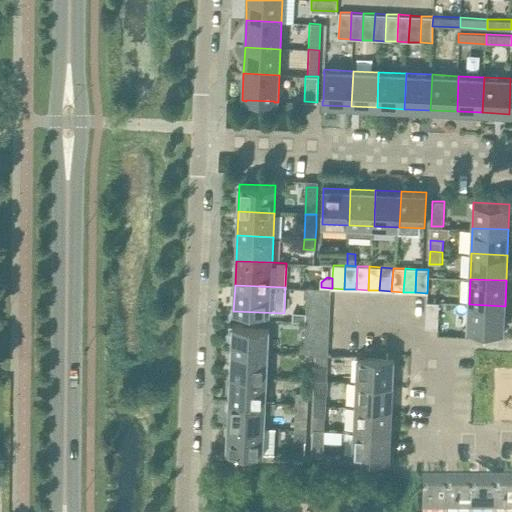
[(330,302),(331,289),(308,288),(307,300),(330,302)]
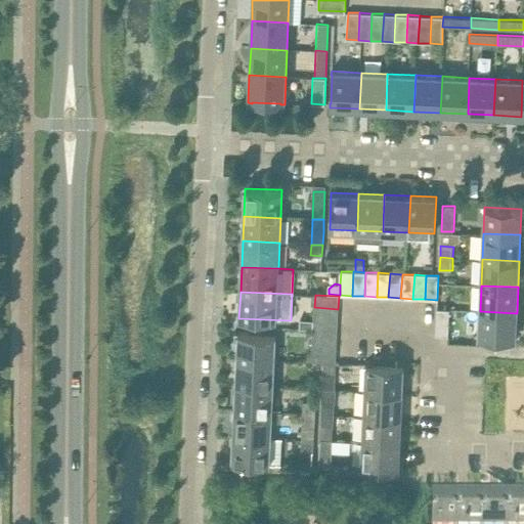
[(338,322),(338,309),(314,307),(314,320),(338,322)]
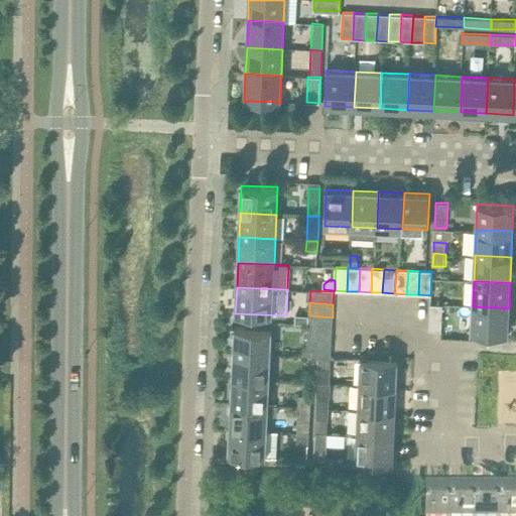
[(442,304),(430,303),(429,330),(441,331),(442,304)]
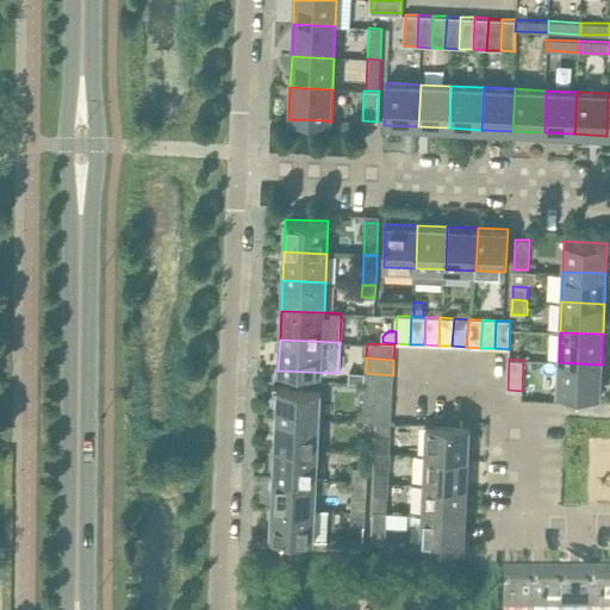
[(601,394),(602,365),(559,362),(556,392),(601,394)]
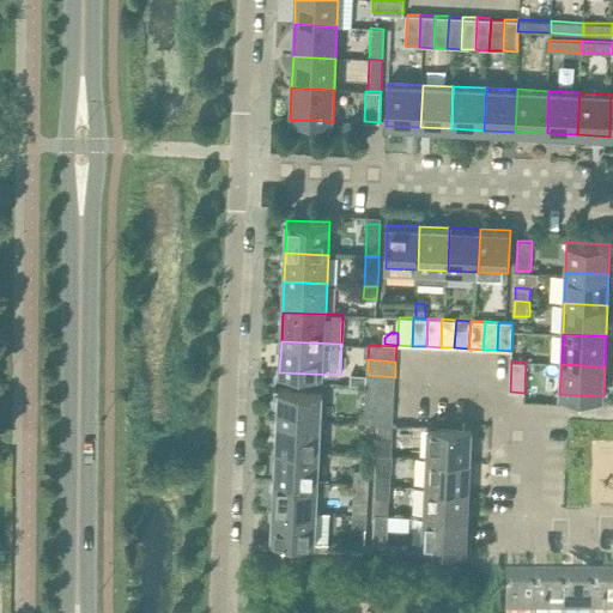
[(351,374),(351,383),(366,384),(368,375),(351,374)]
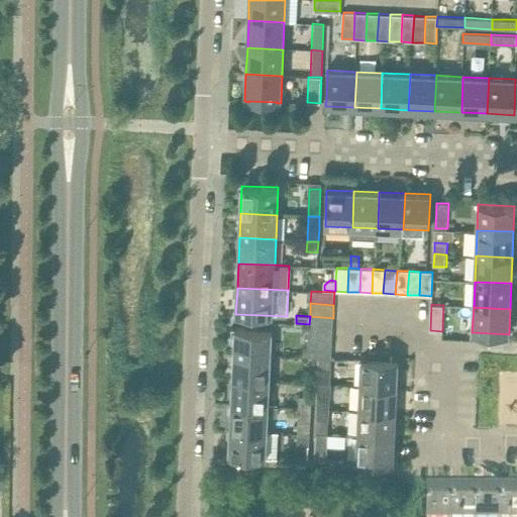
[(332,330),(333,318),(310,316),(309,324),(309,329),(332,330)]
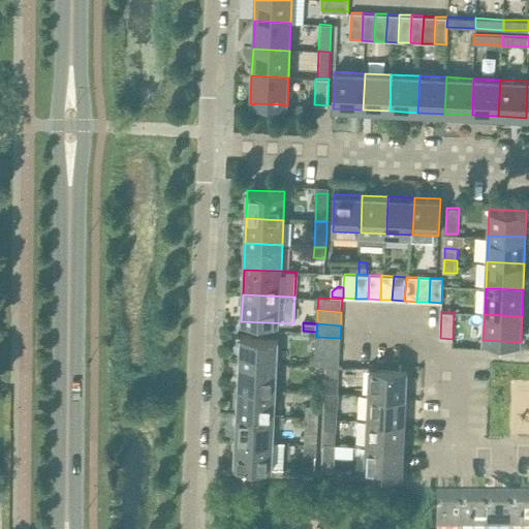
[(241,336),(240,363),(277,365),(278,337),(241,336)]
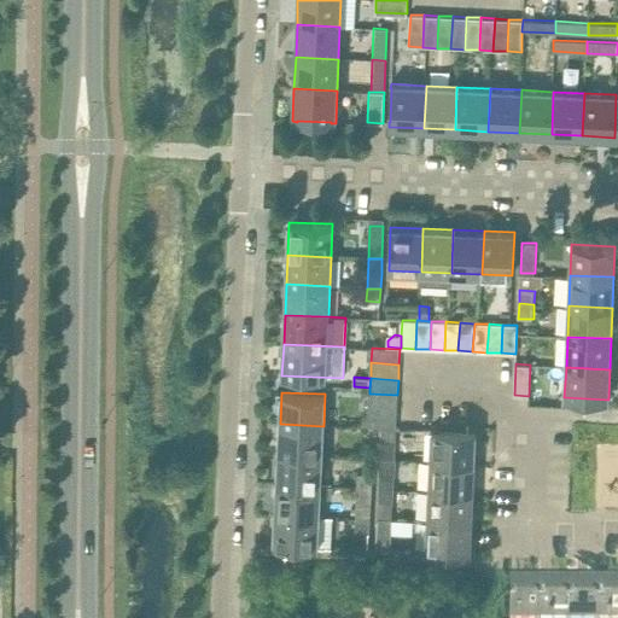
[(397,410),(397,395),(369,394),(369,409),(397,410)]
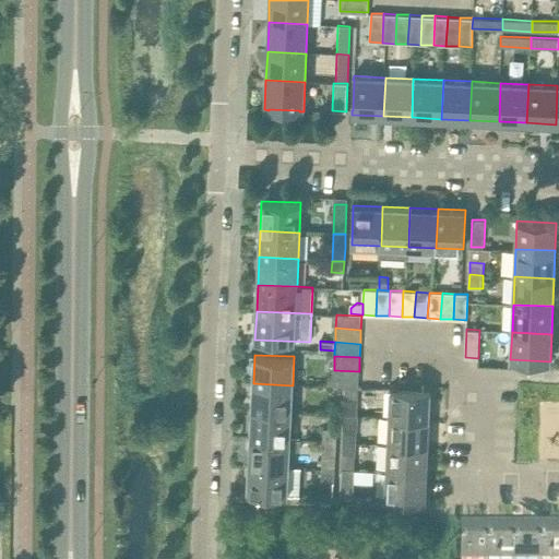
[(358,385),(359,371),(334,370),(333,385),(345,385),(358,385)]
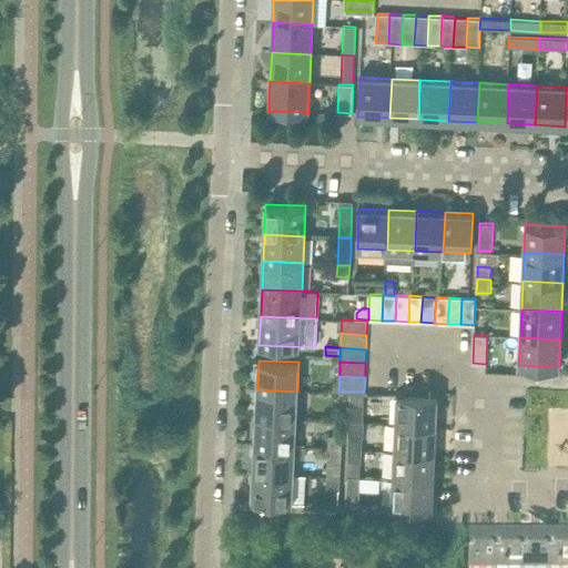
[(296,419),(297,392),(257,389),(255,417),(296,419)]
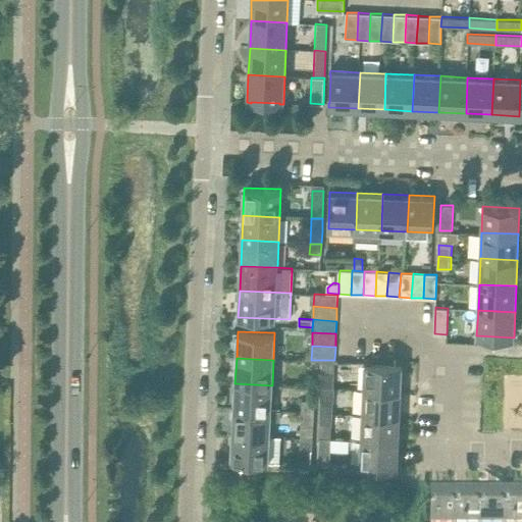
[(333,372),(334,360),(322,360),(322,372),(333,372)]
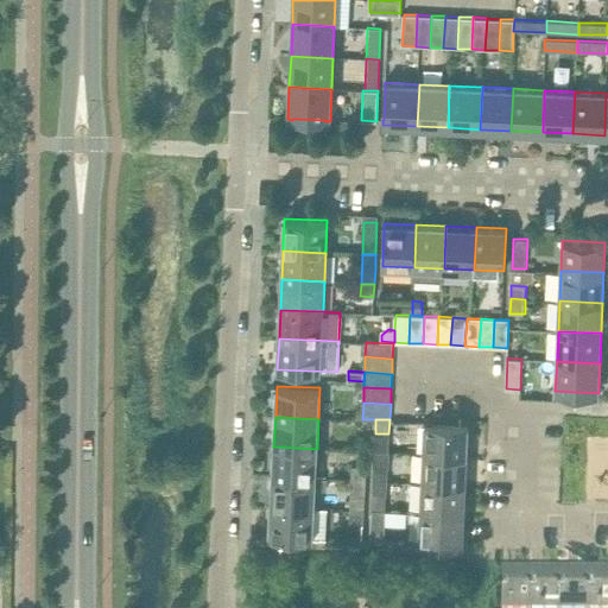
[(468,424),(425,422),(424,453),(467,455),(468,424)]
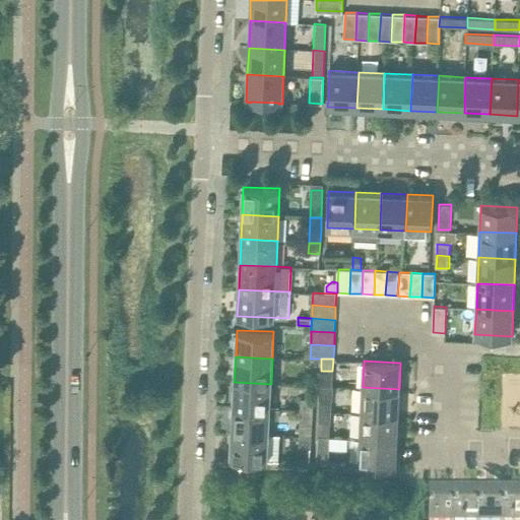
[(269,409),(271,384),(234,382),(233,408),(269,409)]
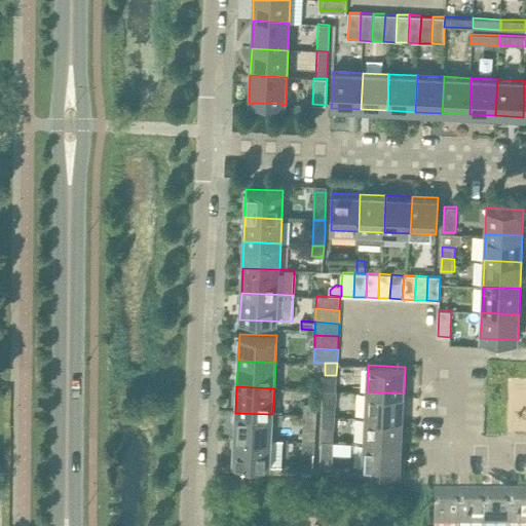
[(403,420),(404,393),(367,391),(366,418),(403,420)]
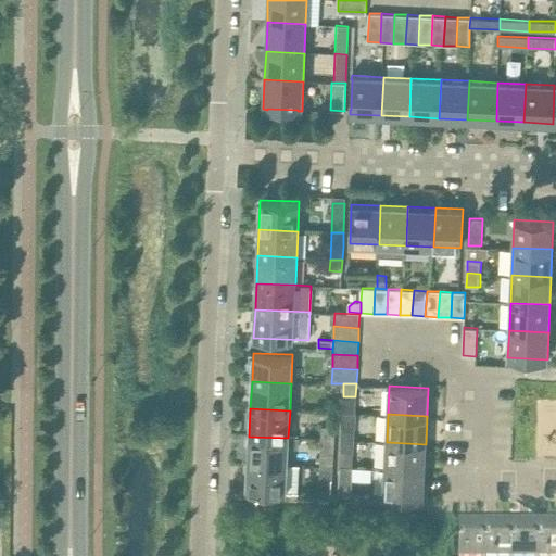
[(336,427),(323,426),(323,439),(335,440),(336,427)]
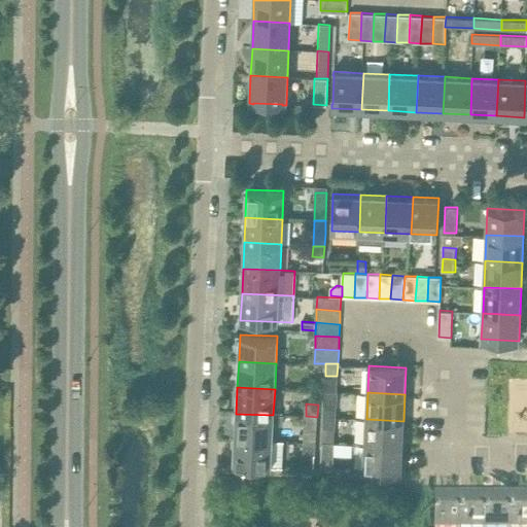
[(324,405),(323,417),(336,418),(337,406),(324,405)]
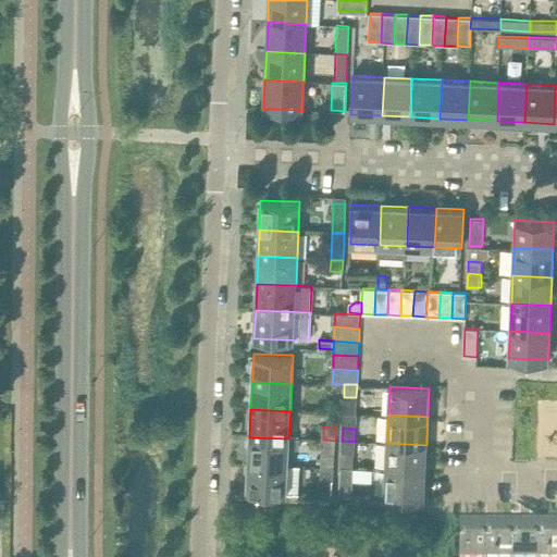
[(299,438),(288,438),(249,437),(248,463),(287,466),(288,450),(299,450),(299,438)]
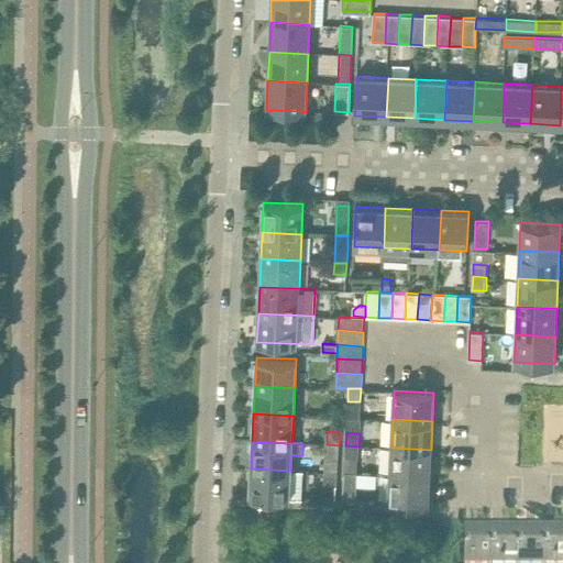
[(339,459),(339,445),(327,444),(326,457),(339,459)]
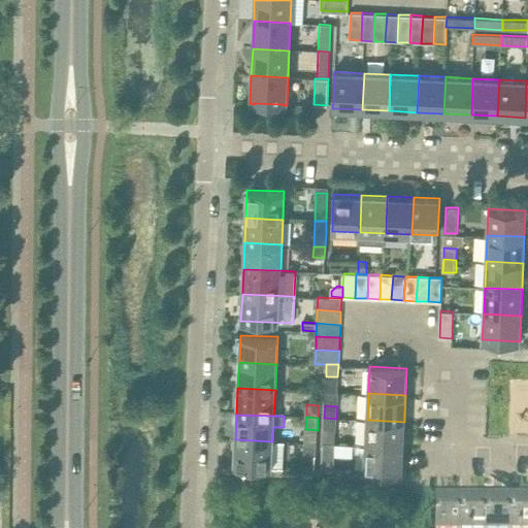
[(335,443),(336,419),(324,418),(323,443),(335,443)]
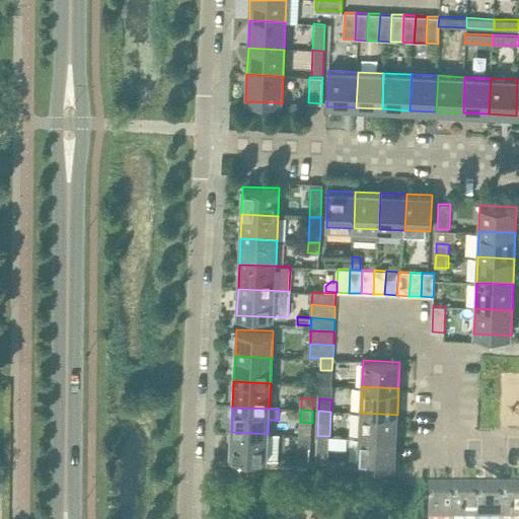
[(396,439),(397,415),(361,413),(359,438),(396,439)]
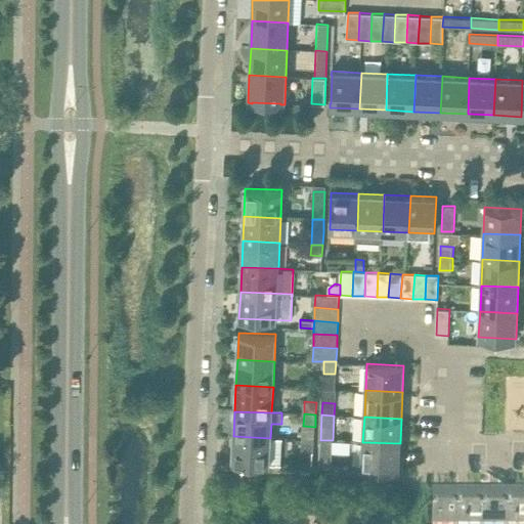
[(281,438),(270,438),(233,436),(232,463),(280,465),(281,438)]
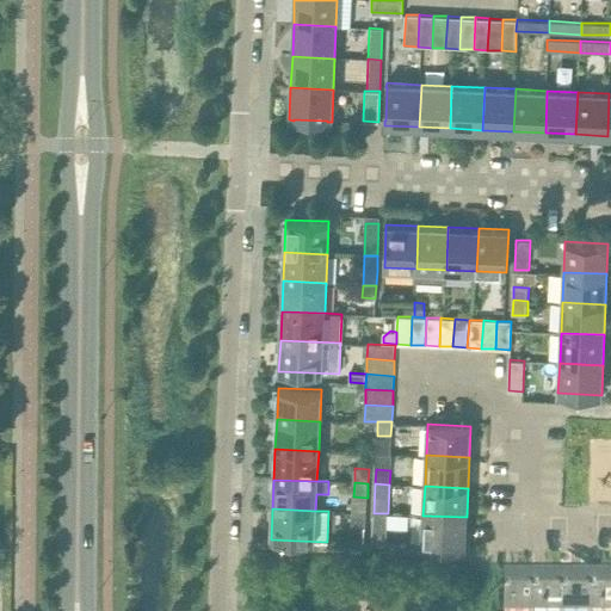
[(366,526),(366,512),(353,512),(352,526),(366,526)]
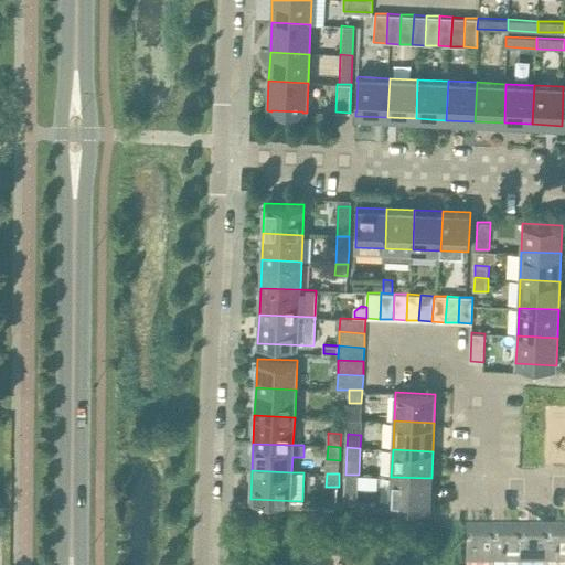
[(358,488),(359,475),(345,475),(345,488),(358,488)]
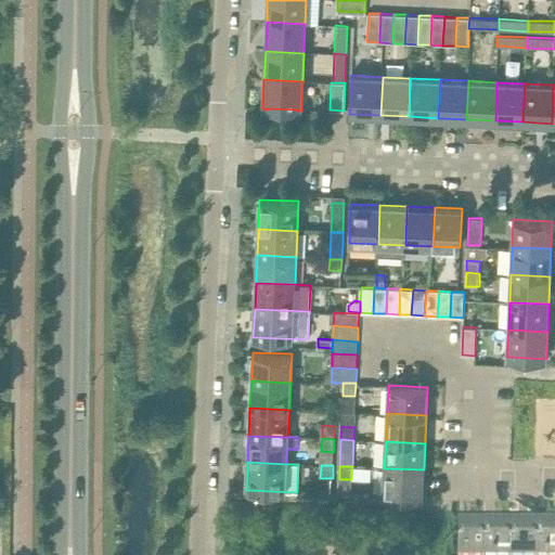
[(423,498),(424,469),(384,468),(383,495),(423,498)]
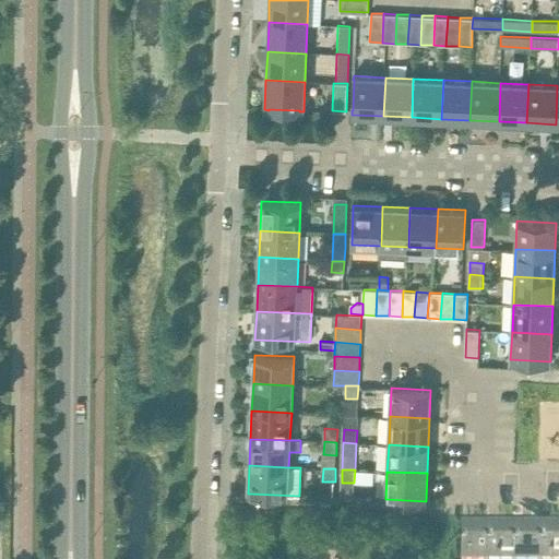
[(558,558),(558,526),(540,527),(539,558),(558,558)]
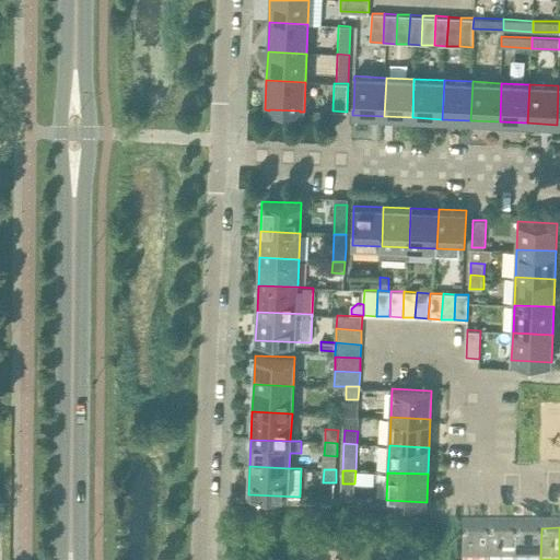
[(489,559),(489,528),(461,528),(459,559),(489,559)]
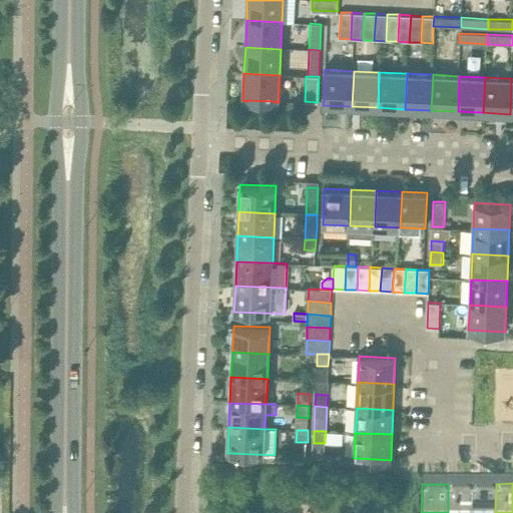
[(471,512),(472,484),(448,484),(448,512),(471,512)]
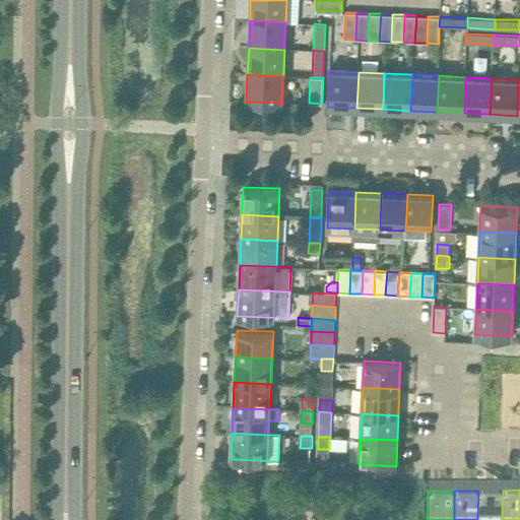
[(502,519),(503,491),(478,491),(477,519),(502,519)]
